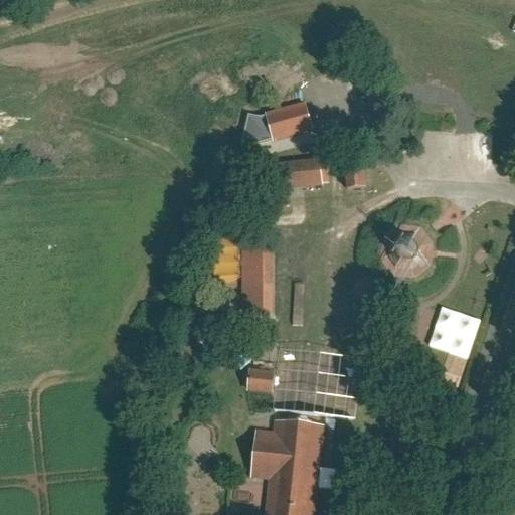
[(312,130),(304,101),(263,113),(271,142),(312,130)]
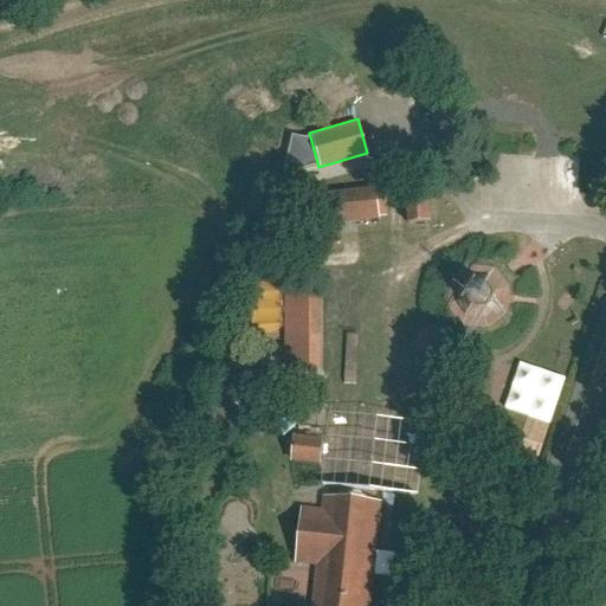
[(369,174),(369,165),(285,168),(285,178),(369,174)]
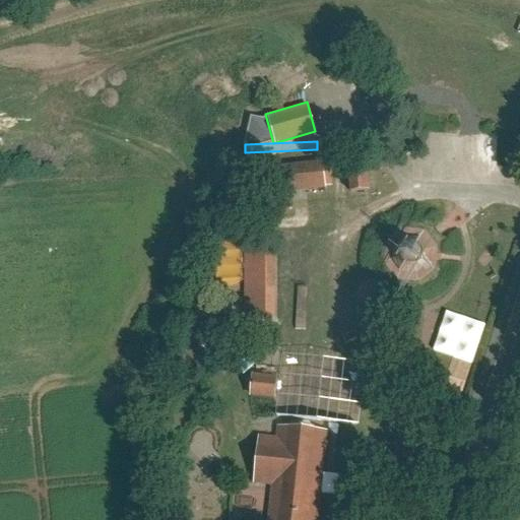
[(368,187),(366,166),(359,167),(358,155),(344,156),(347,189),(368,187)]
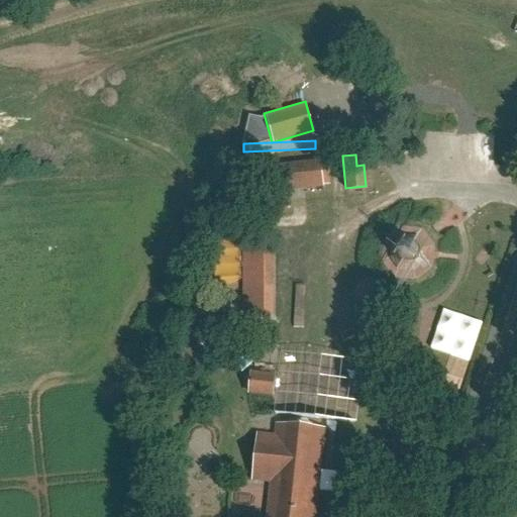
[(323,188),(319,158),(268,164),(271,193),(323,188)]
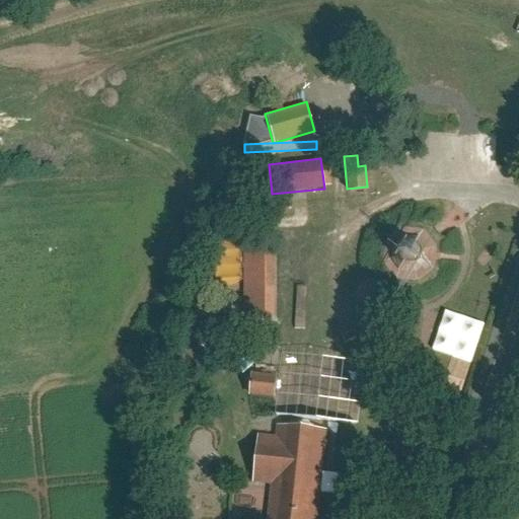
[(415,272),(420,269),(424,265),(427,260),(427,253),(426,248),(423,242),(419,238),(413,236),(406,236),(400,238),(396,241),(395,242),(392,247),(390,253),(391,260),(394,265),(398,269),(403,272),(409,272),(415,272)]
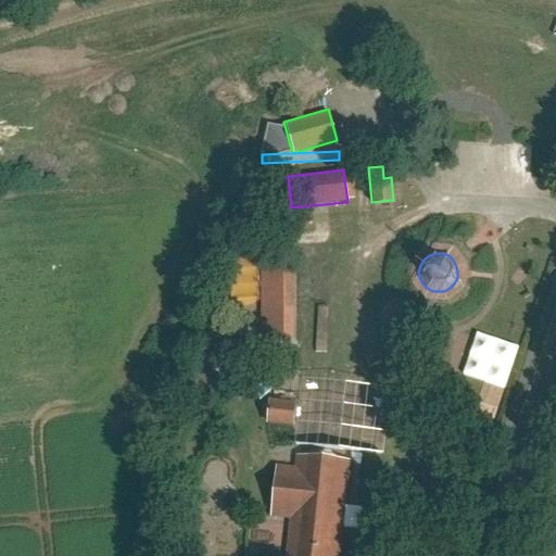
[(231,262),(231,308),(292,307),(291,261),(231,262)]
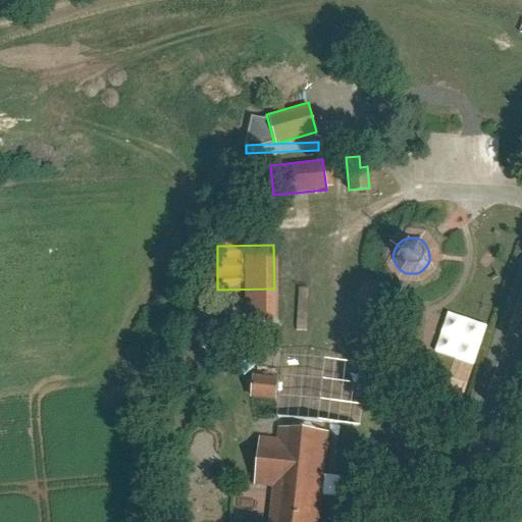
[(274,401),(276,375),(251,373),(249,398),(274,401)]
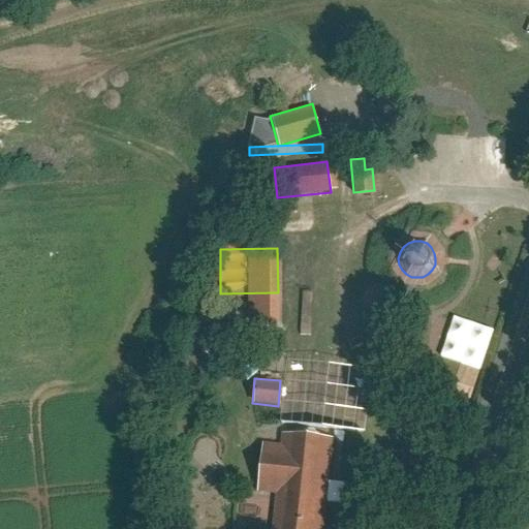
[(324,528),(334,436),(280,431),(279,443),(261,442),(256,491),(276,493),(272,528),(324,528)]
